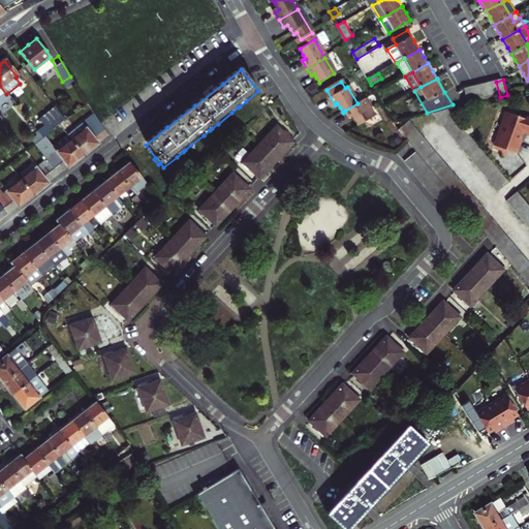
[(496,82),(489,84),(492,99),(500,97),(496,82)]
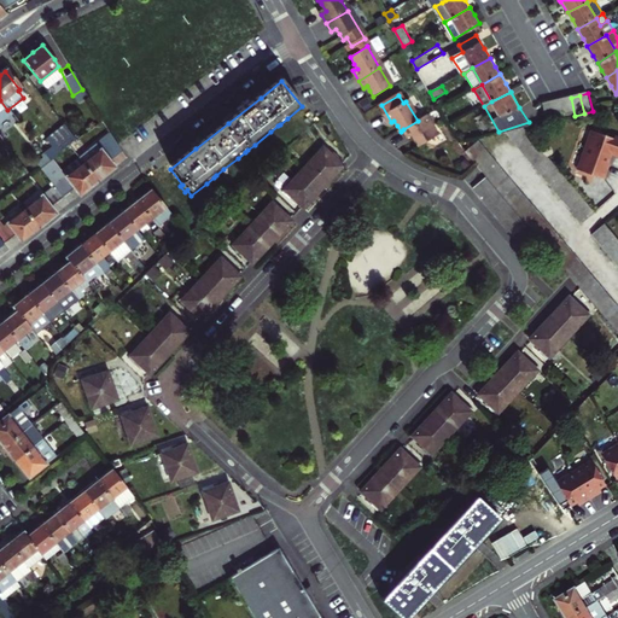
[(571,98),(561,100),(566,118),(575,116),(571,98)]
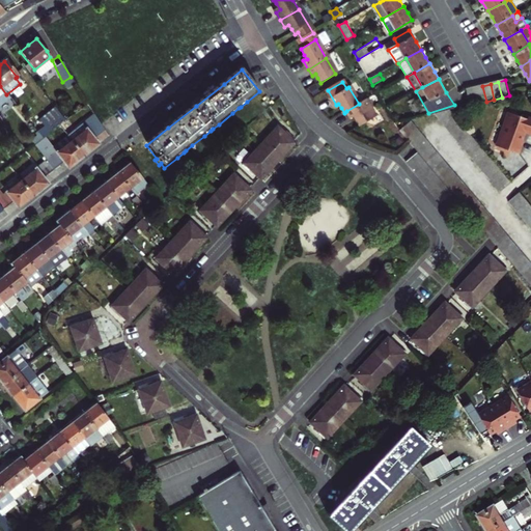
[(6,94),(0,86),(0,103),(8,96),(6,94)]
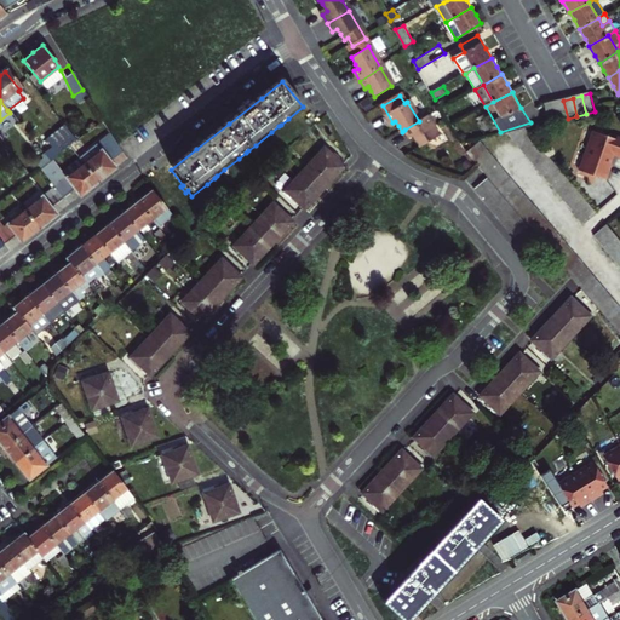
[(563,101),(555,103),(560,121),(568,119),(563,101)]
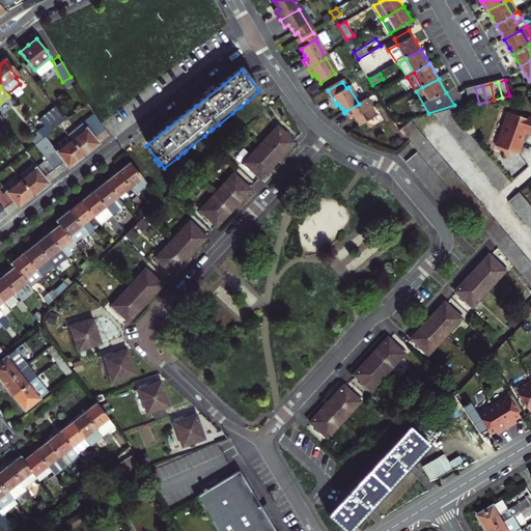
[(479,104),(475,88),(467,90),(471,105),(479,104)]
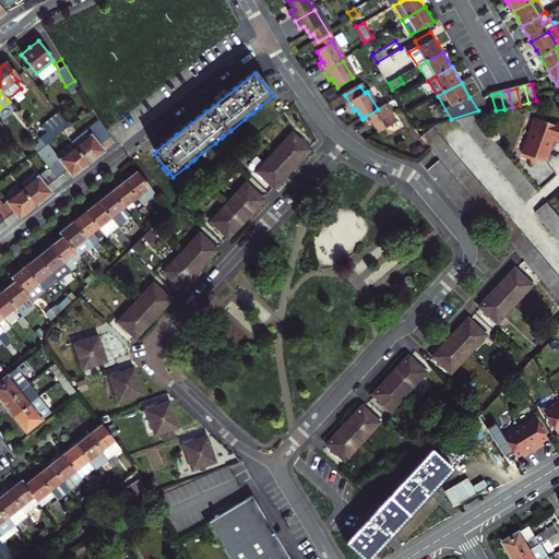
[(378,109),(365,117),(370,125),(373,122),(377,128),(379,132),(394,123),(384,106),(378,109)]
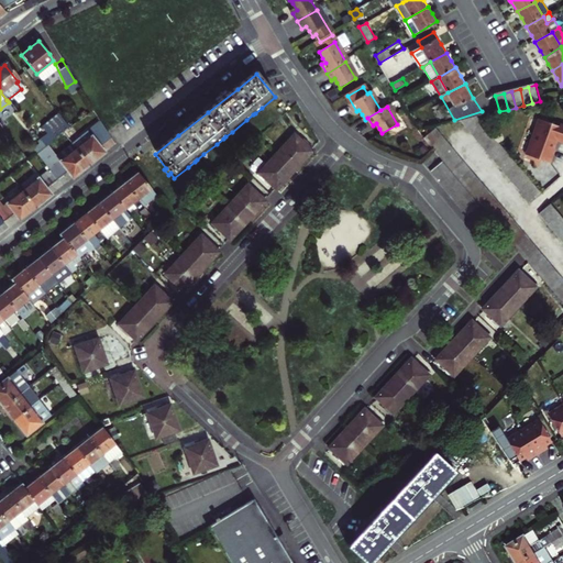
[(45,144),(62,132),(68,127),(57,113),(41,127),(46,132),(39,139),(40,141),(44,146),(45,144)]
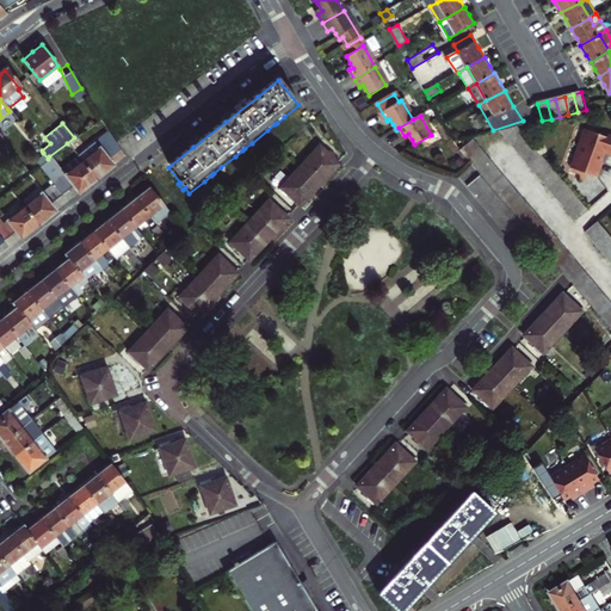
[(518,128),(500,133),(506,139),(578,221),(588,210),(529,140),(524,135),(518,128)]
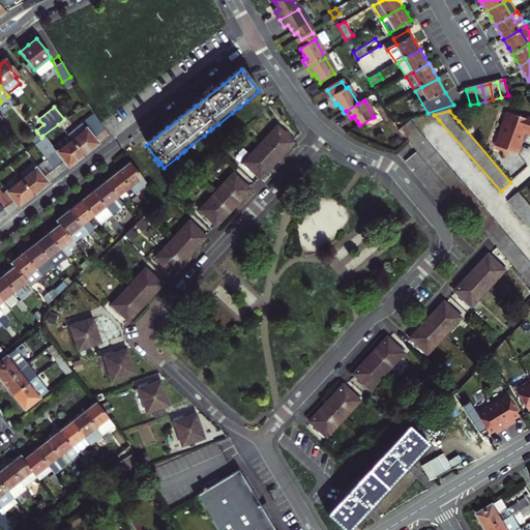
[(92,137),(102,128),(100,125),(91,113),(65,134),(82,154),(96,143),(92,137)]
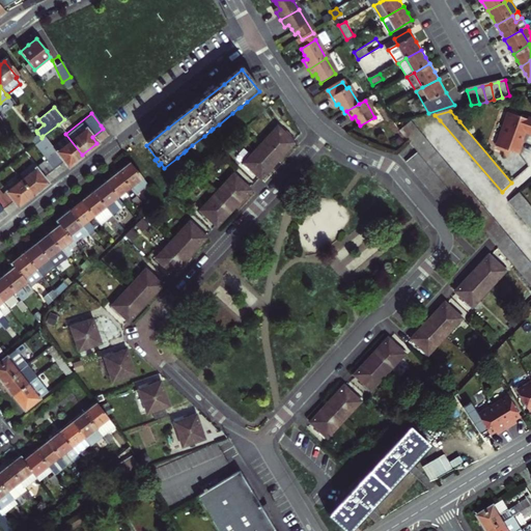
[(530,120),(509,113),(497,147),(520,155),(524,142),(523,141),(525,138),(526,134),(530,135),(530,118),(530,120)]
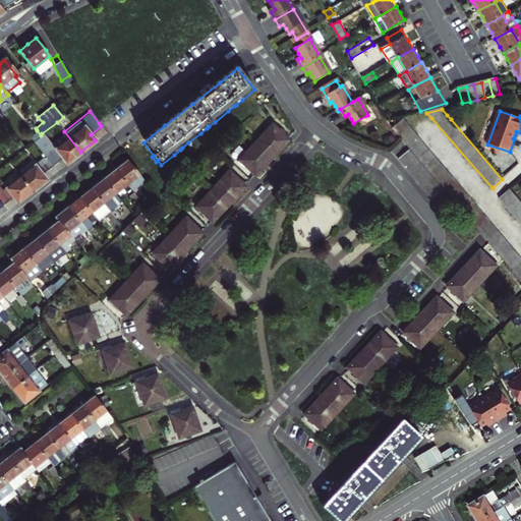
[(520,255),(519,254),(404,121),(394,129),(412,151),(456,203),(520,278),(520,255)]
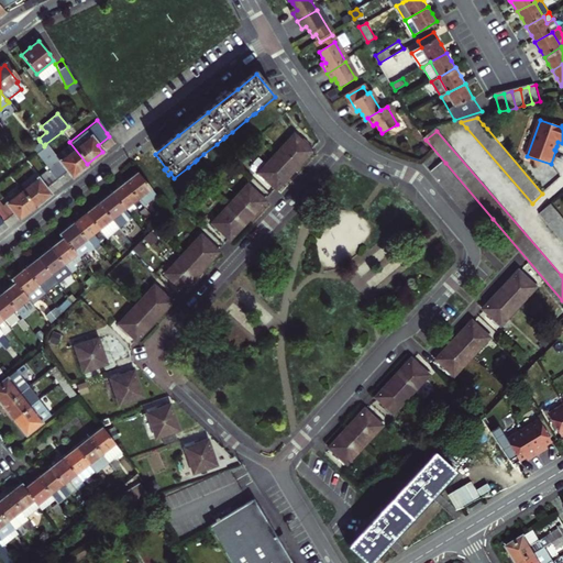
[(277,152),(297,172),(315,152),(302,141),(295,133),(277,152)]
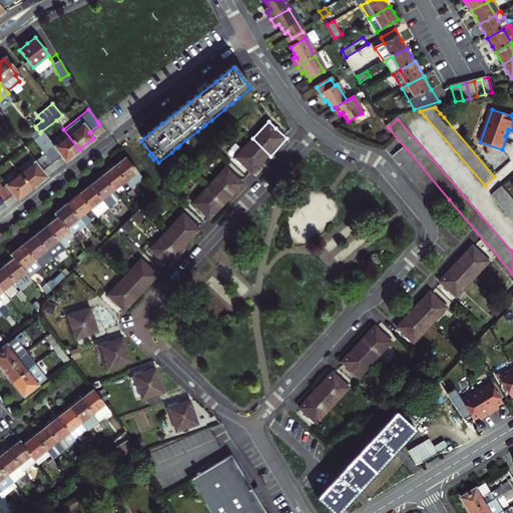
[(32,139),(40,133),(36,128),(28,135),(32,139)]
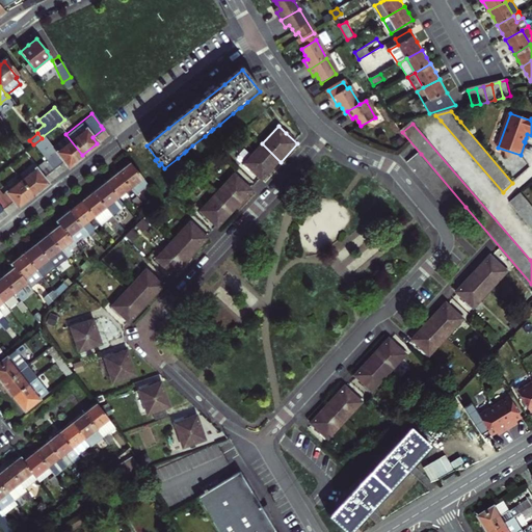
[(45,158),(53,169),(63,161),(68,166),(82,155),(65,134),(50,145),(43,136),(42,138),(33,144),(45,158)]
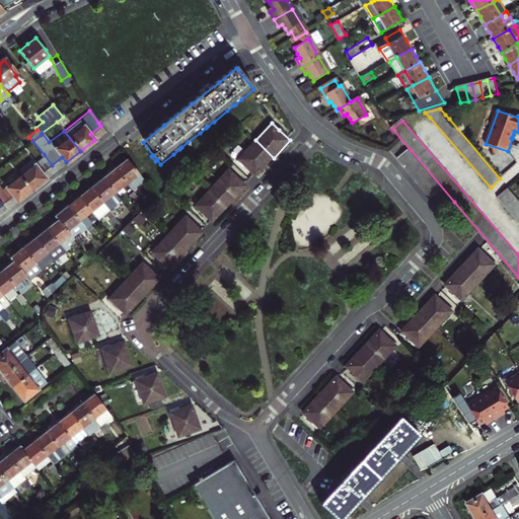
[(247,162),(257,172),(258,173),(274,158),(255,140),(240,155),(247,162)]
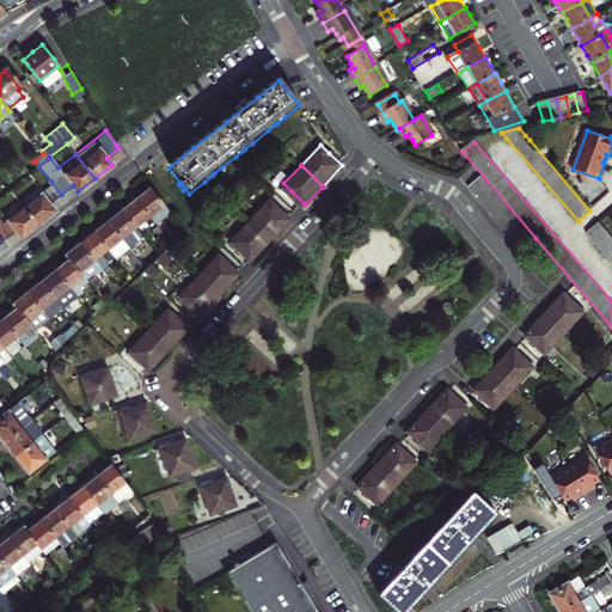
[(37,225),(54,210),(49,204),(61,195),(51,182),(22,206),(37,225)]
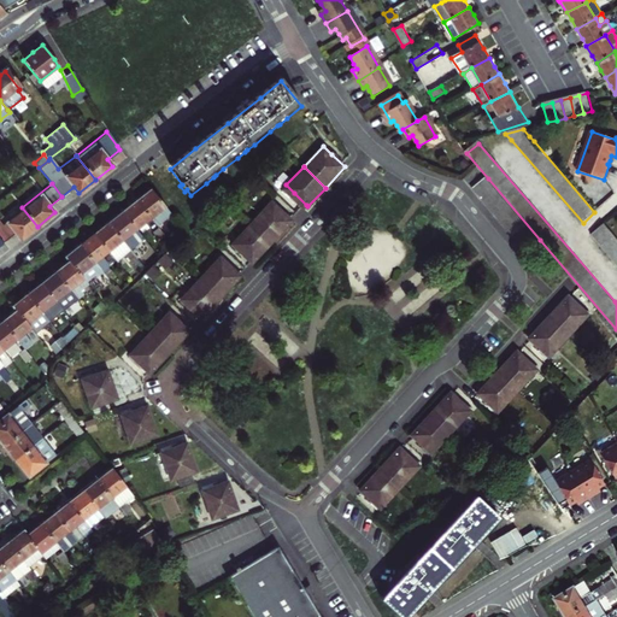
[(156,227),(170,216),(151,192),(145,197),(136,203),(151,221),(154,225),(156,227)]
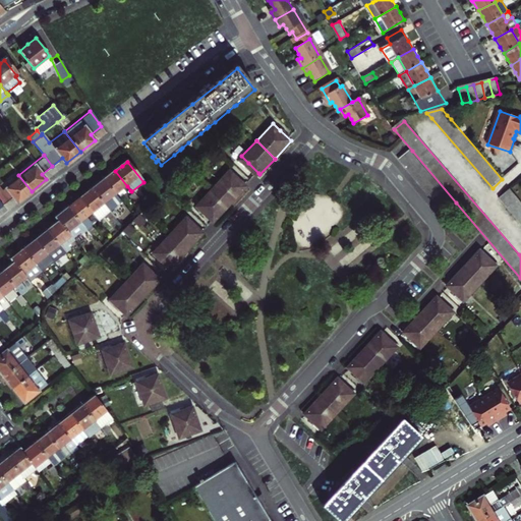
[(0,200),(3,205),(12,197),(16,203),(32,191),(18,175),(14,170),(0,181),(0,200)]
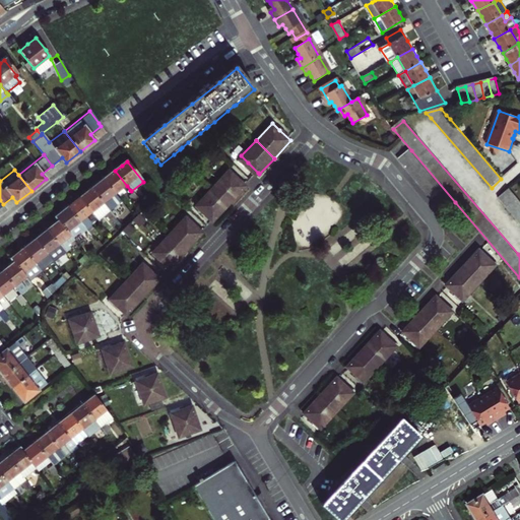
[(109,176),(104,180),(115,195),(127,186),(115,171),(109,176)]
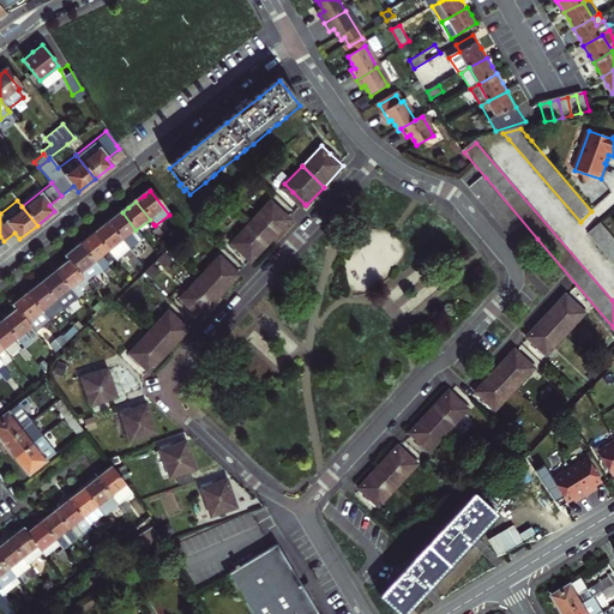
[(269,202),(248,223),(270,244),(290,222),(278,210),(269,202)]
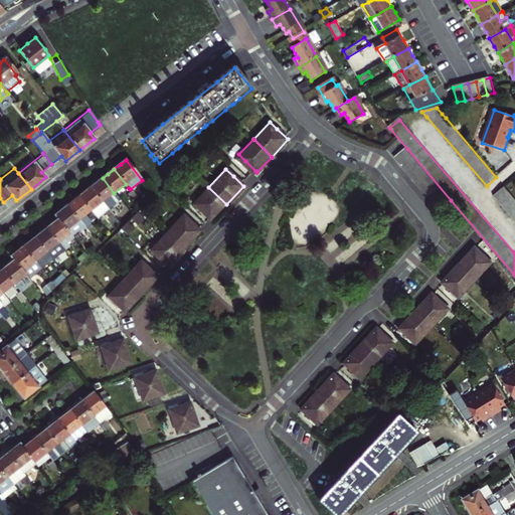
[(97,182),(91,187),(102,202),(114,193),(103,178),(97,182)]
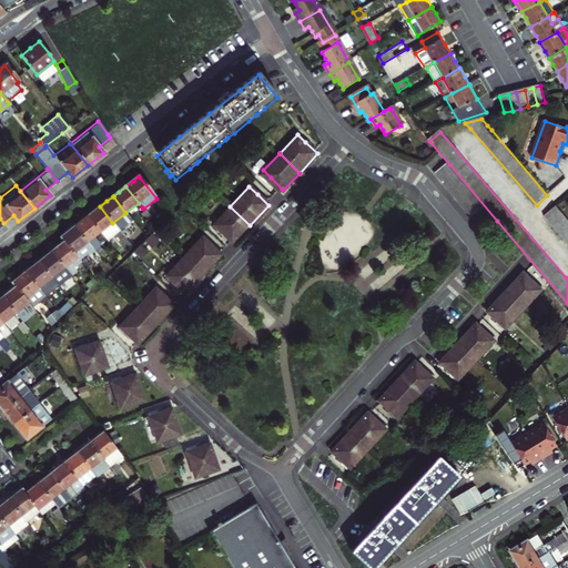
[(87,216),(100,233),(103,239),(117,229),(112,223),(100,206),(92,212),(87,216)]
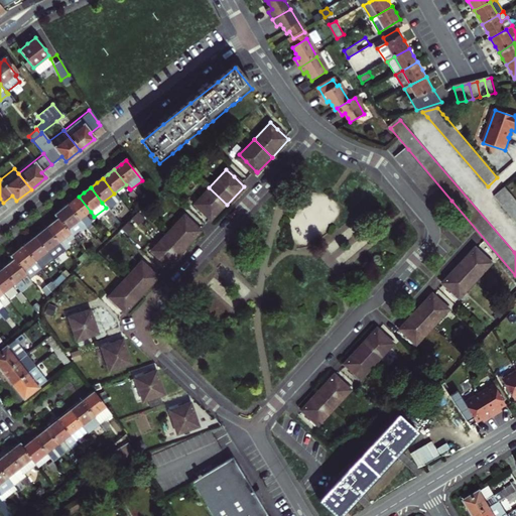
[(137,187),(131,191),(136,199),(142,195),(137,187)]
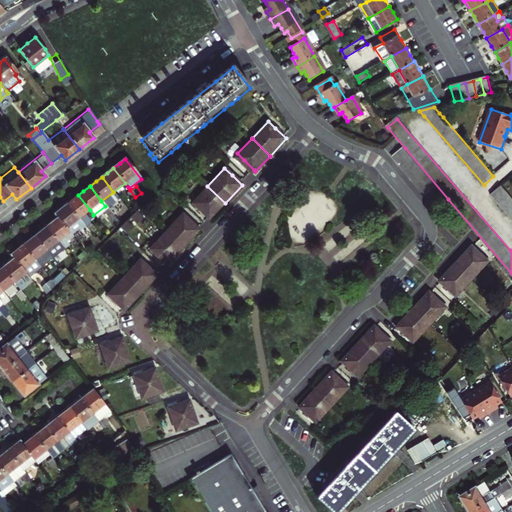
[(225,203),(207,186),(193,201),(200,208),(211,218),(225,203)]
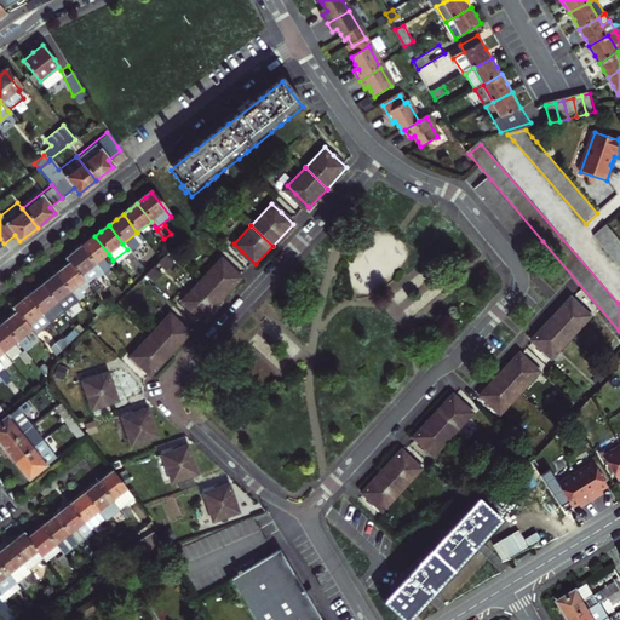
[(619,239),(608,225),(596,235),(619,263),(619,239)]
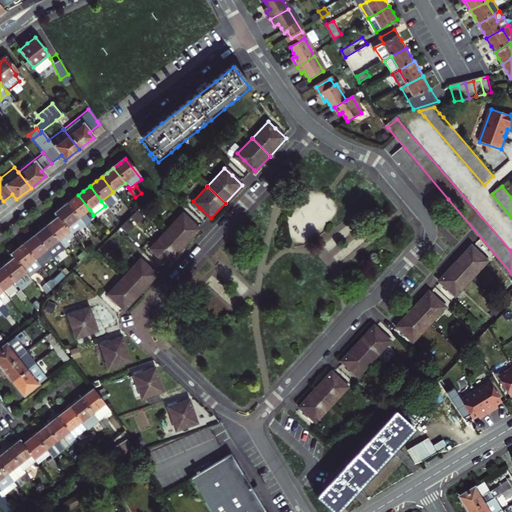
[(131,200),(135,197),(130,190),(126,194),(131,200)]
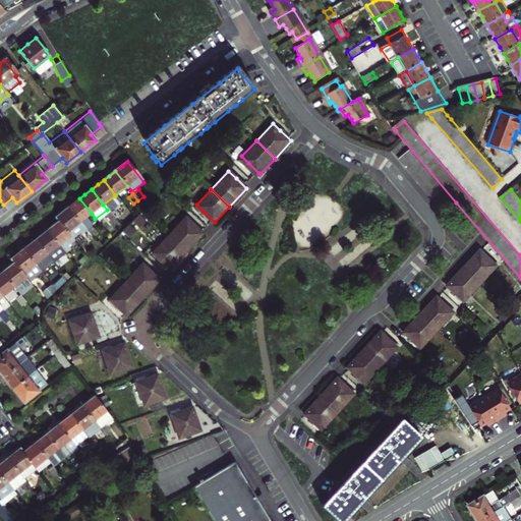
[(67,209),(79,223),(84,219),(92,214),(79,198),(73,204),(67,209)]
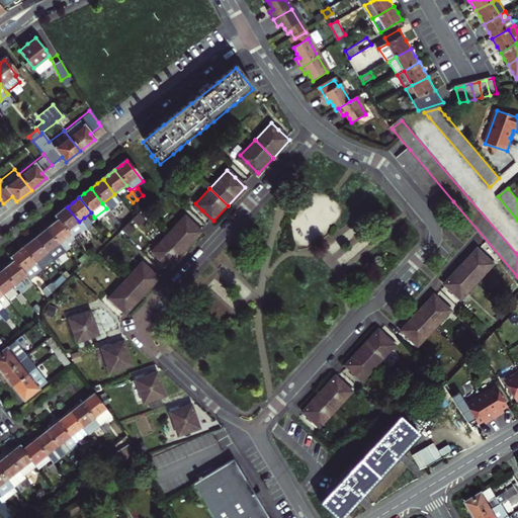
[(113,206),(108,210),(113,218),(118,213),(113,206)]
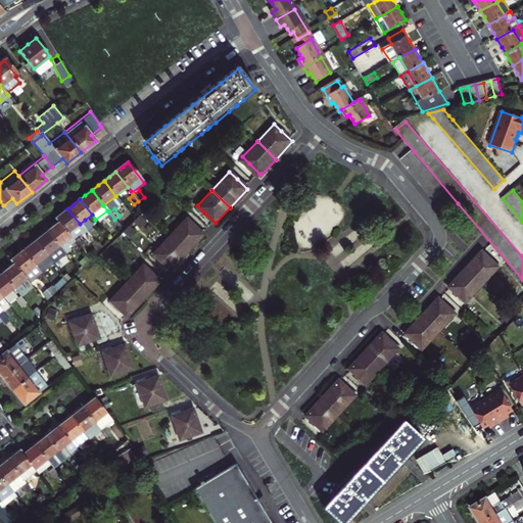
[(55,219),(58,223),(72,240),(80,234),(86,242),(91,239),(80,224),(67,209),(61,214),(55,219)]
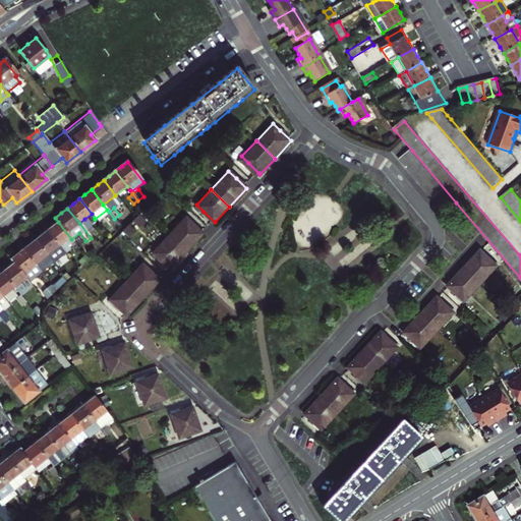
[(114,219),(109,212),(105,216),(110,223),(114,219)]
